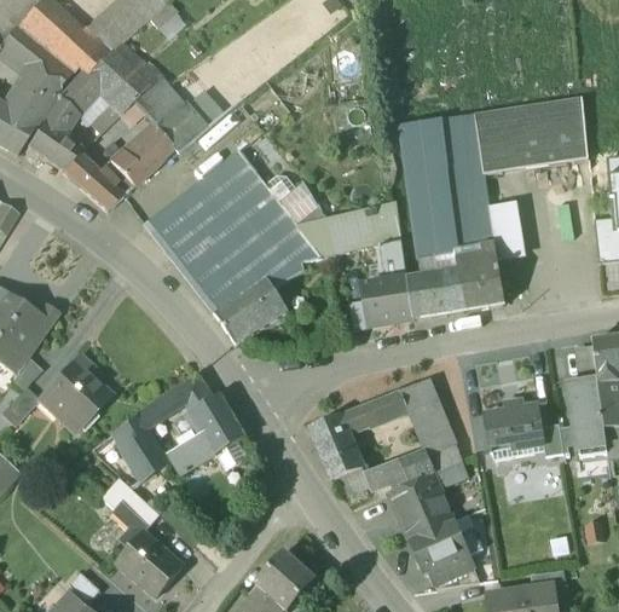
[(0,0),(0,42),(39,0),(0,0)]
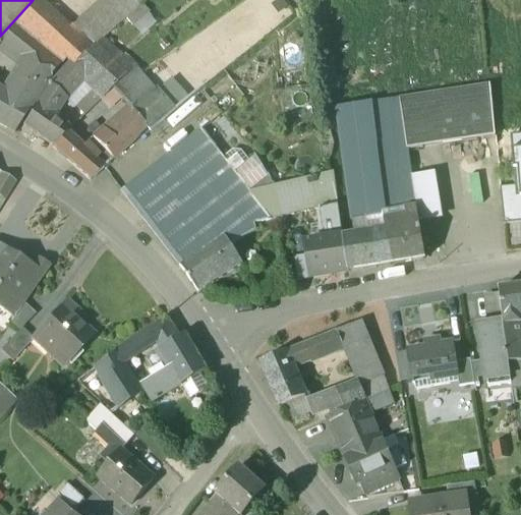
[(70,25),(43,0),(33,0),(0,36),(0,43),(22,60),(46,76),(66,54),(70,58),(72,60),(90,44),(70,25)]
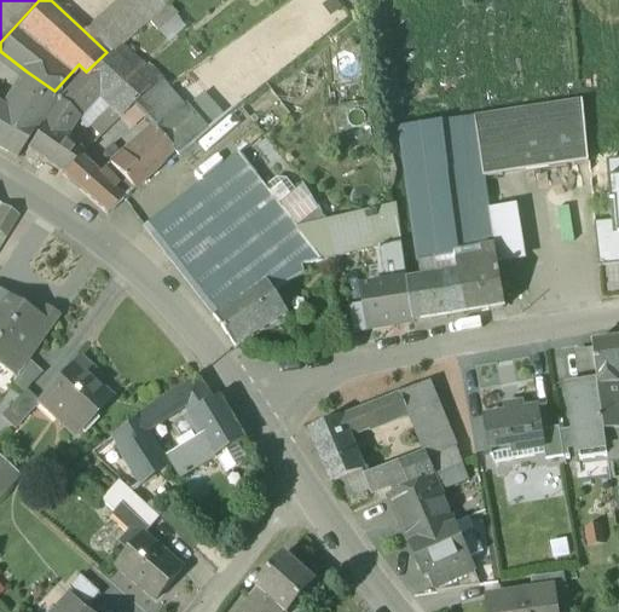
[(116,0),(84,29),(106,52),(110,48),(174,1),(173,0),(116,0)]
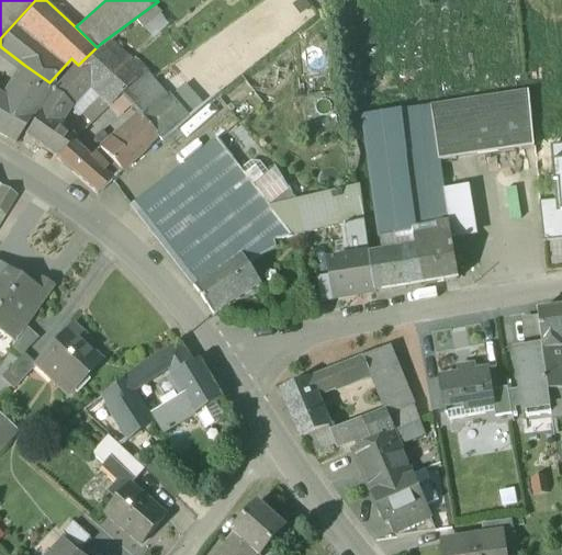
[(135,77),(100,44),(97,47),(78,65),(76,63),(75,65),(88,78),(111,99),(120,91),(135,77)]
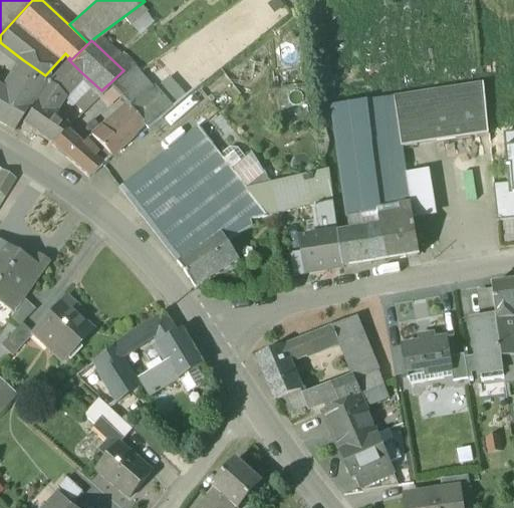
[(45,75),(22,59),(7,83),(31,96),(43,79),(42,79),(45,75)]
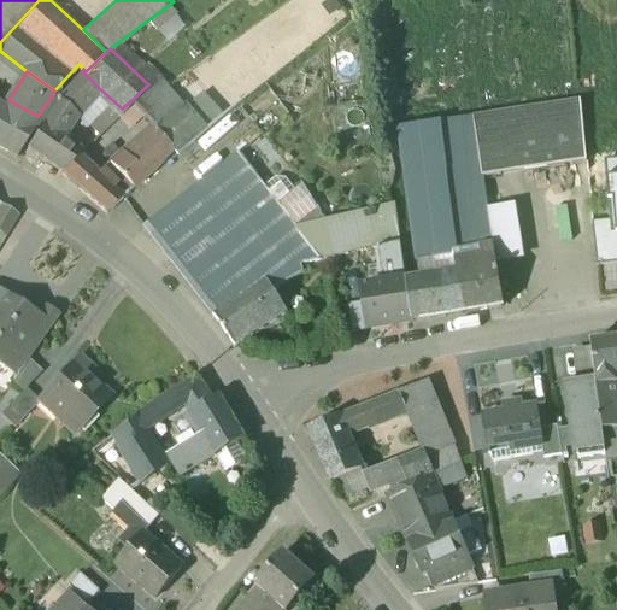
[(82,71),(57,99),(41,121),(27,144),(45,157),(62,168),(77,152),(58,135),(72,112),(97,86),(82,71)]
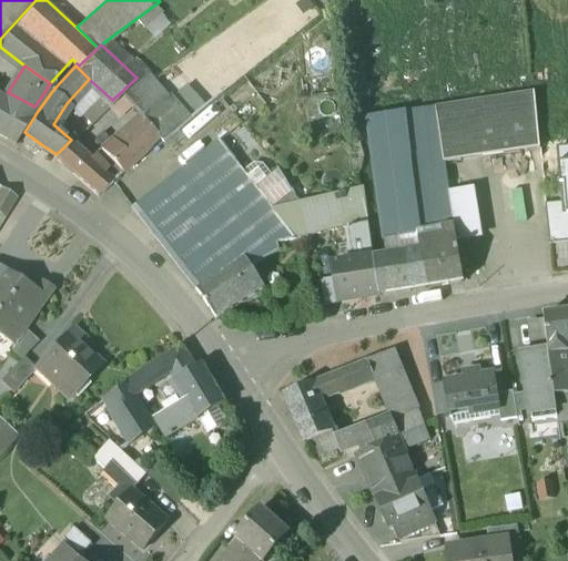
[(174,90),(166,99),(143,72),(137,78),(121,92),(143,116),(143,118),(160,133),(164,139),(193,113),(174,90)]
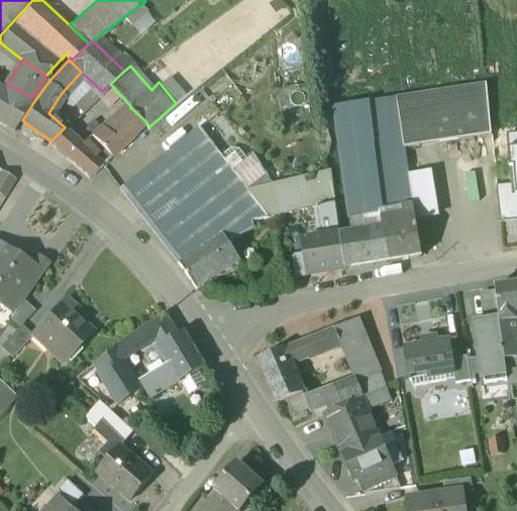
[(487,80),(471,82),(479,132),(491,131),(487,80)]
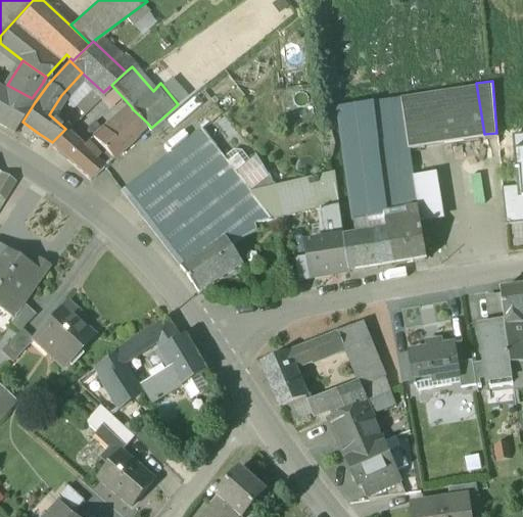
[(476,83),(401,95),(409,146),(428,143),(439,141),(484,134),(476,83)]
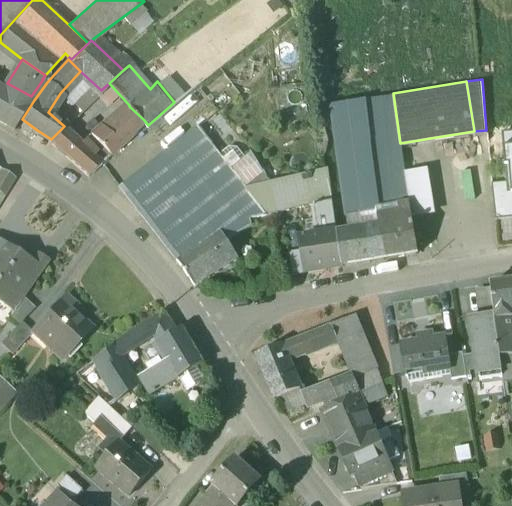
[(31,96),(7,83),(4,88),(0,93),(0,117),(13,125),(31,96)]
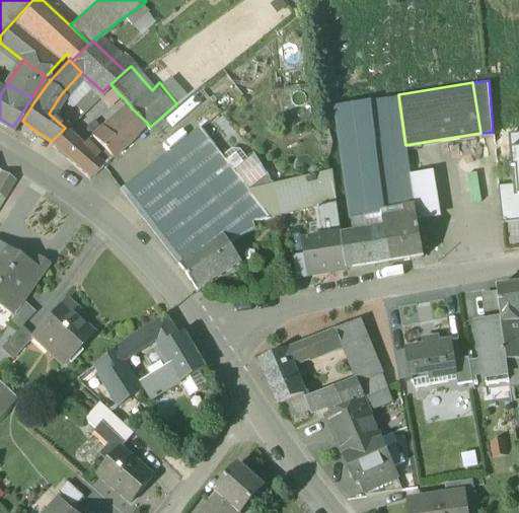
[(398,94),(335,103),(352,216),(351,217),(353,231),(342,232),(347,265),(423,253),(417,214),(415,204),(411,174),(405,145),(398,94)]
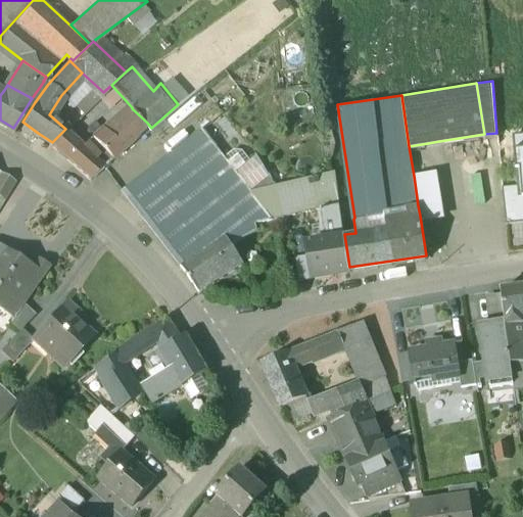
[(81,100),(72,110),(79,116),(88,107),(81,100)]
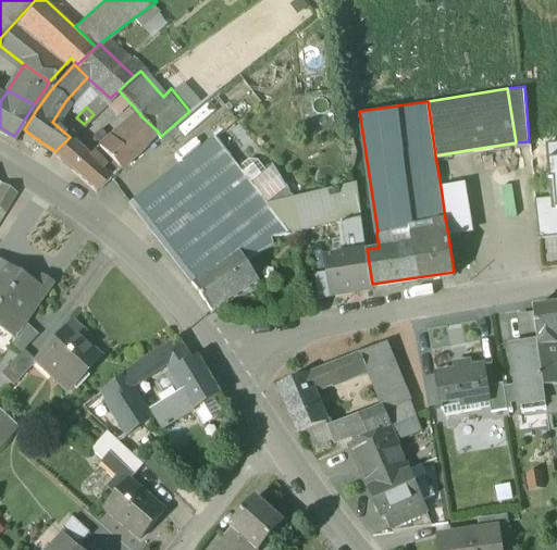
[(140,115),(114,139),(130,155),(157,130),(140,115)]
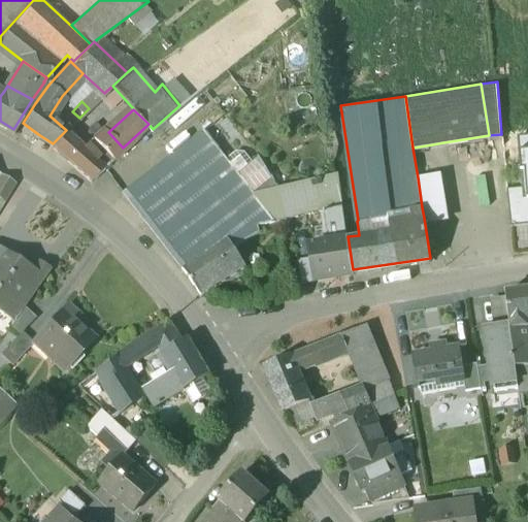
[(204,127),(124,190),(140,211),(156,200),(170,189),(165,180),(186,164),(200,183),(216,172),(235,201),(240,197),(278,185),(261,156),(258,153),(257,153),(258,154),(253,158),(252,157),(252,158),(244,149),(236,148),(226,155),(218,144),(231,134),(219,118),(205,129),(204,127)]
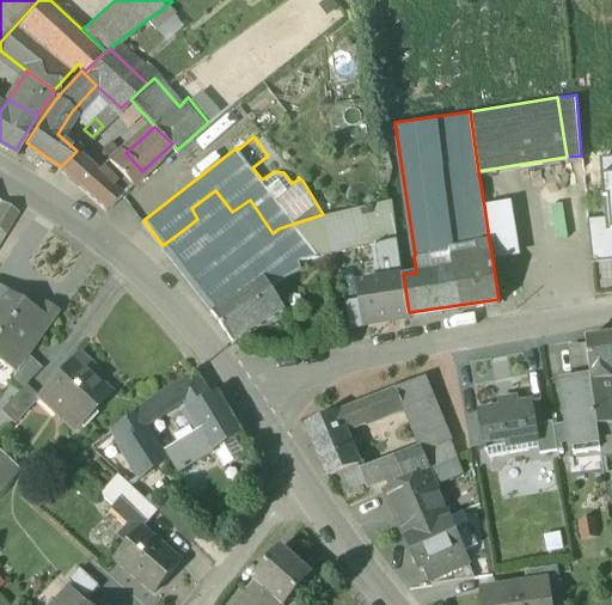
[(95,169),(79,183),(105,206),(142,171),(126,153),(120,147),(95,169)]
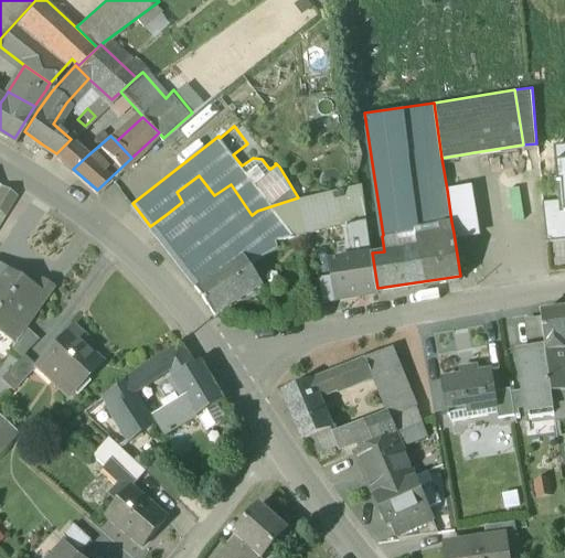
[(87,156),(71,139),(56,153),(73,169),(87,156)]
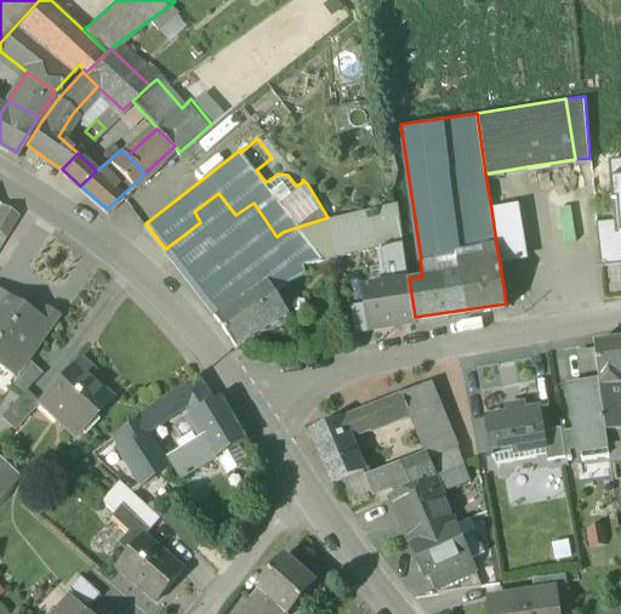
[(522,168),(508,170),(510,180),(523,177),(522,168)]
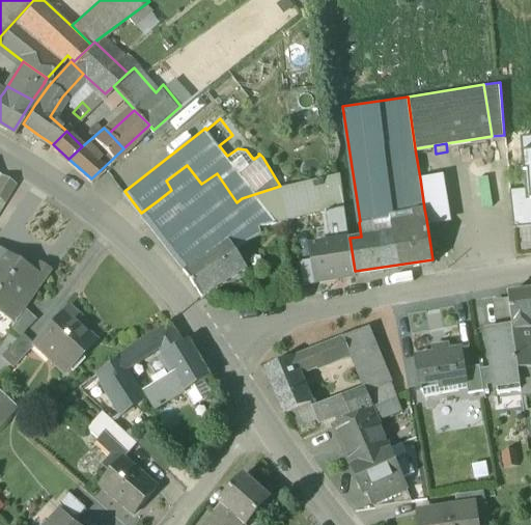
[(530,195),(530,147),(521,148),(523,168),(527,168),(528,185),(529,195),(530,195)]
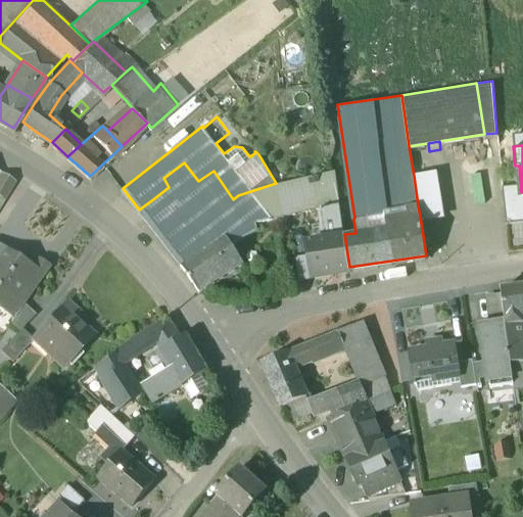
[(184,162),(163,178),(169,187),(154,198),(174,223),(190,212),(210,197),(198,181),(184,162)]
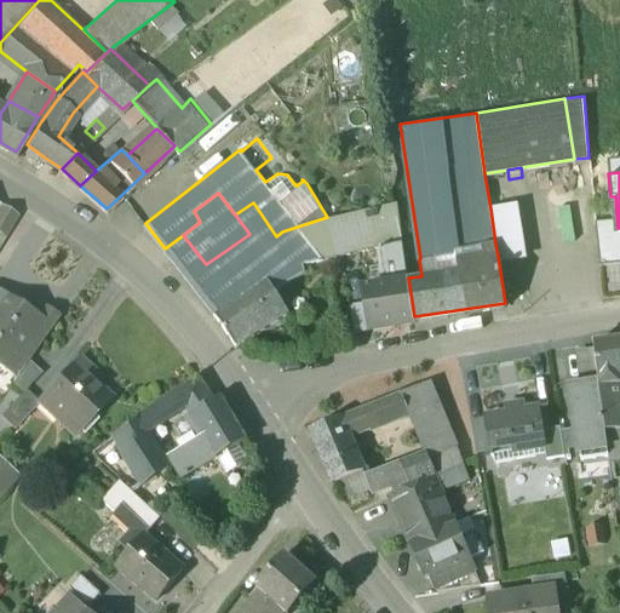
[(0,238),(17,210),(0,200),(0,238)]
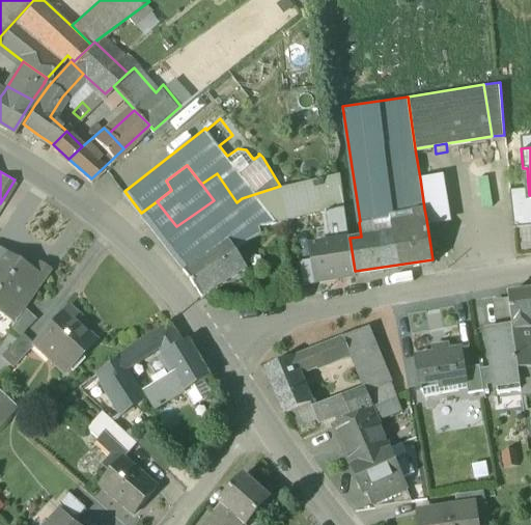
[(340,172),(280,186),(286,217),(324,208),(344,203),(340,172)]
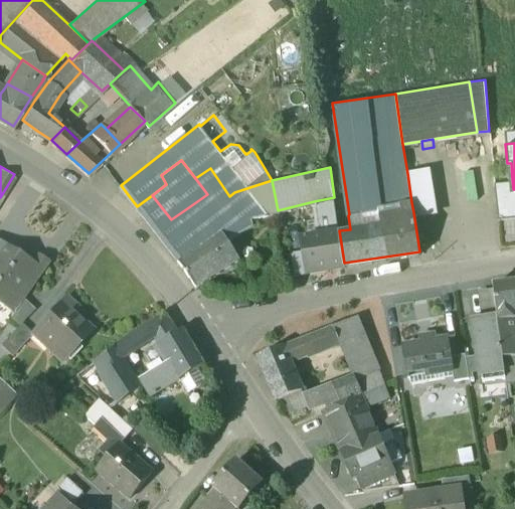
[(229,196),(210,168),(195,178),(207,194),(187,208),(209,237),(221,228),(227,237),(252,223),(250,216),(278,210),(272,180),(234,192),(229,196)]
